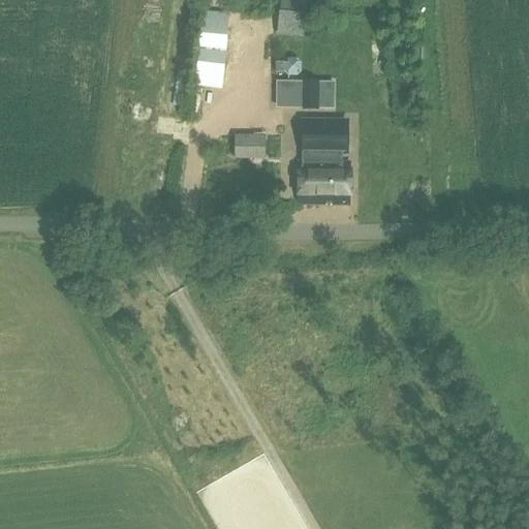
[(283,33),(303,35),(304,19),(283,16),(283,33)]
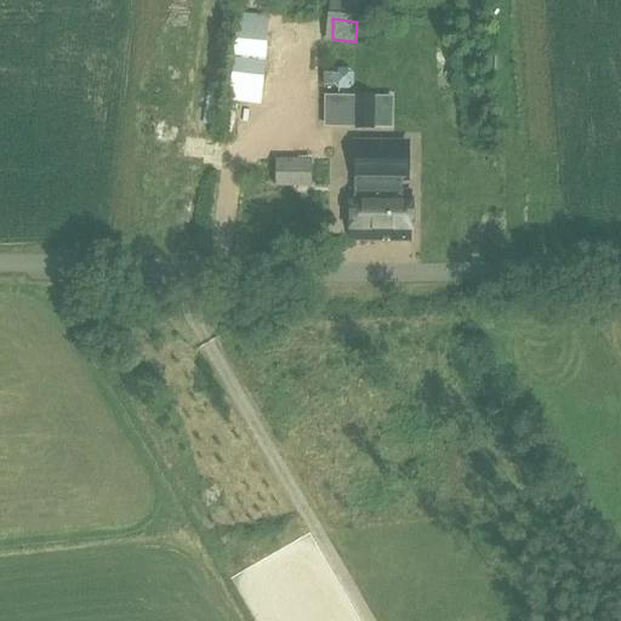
[(322,73),(322,85),(331,84),(337,89),(348,89),(354,84),(353,73),(347,68),(336,68),(331,73),(322,73)]
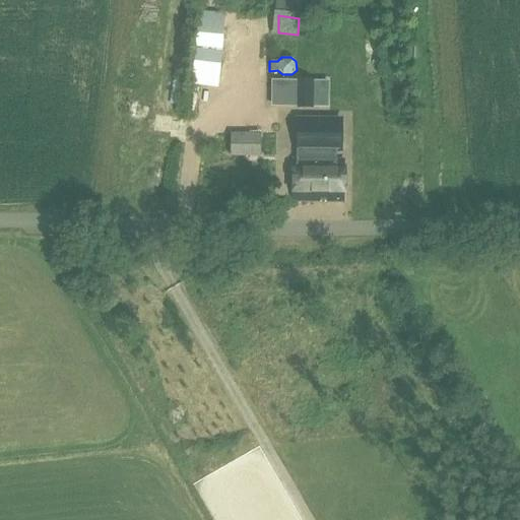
[(311,103),(311,83),(287,81),(287,103),(311,103)]
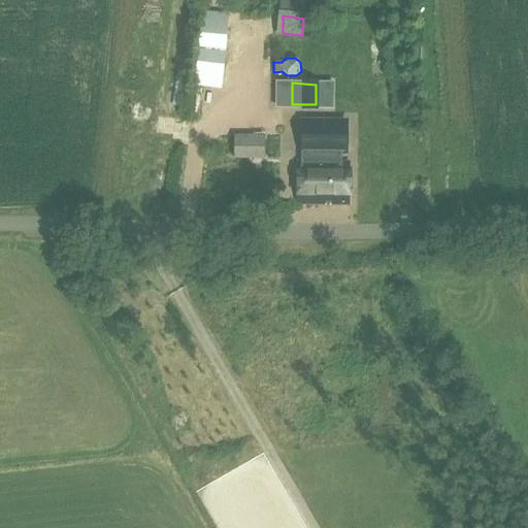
[(324,136),(345,136),(345,119),(324,118),(324,136)]
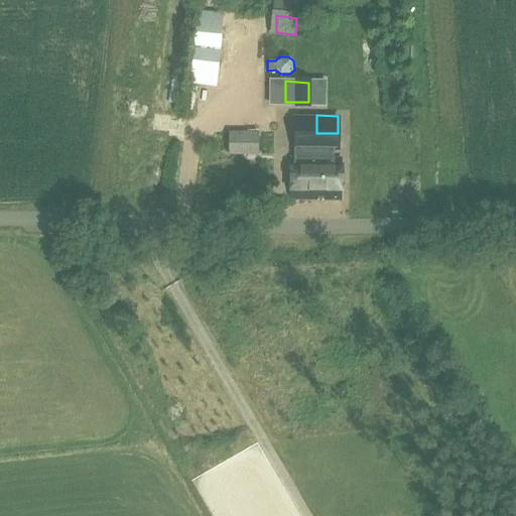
[(238,150),(251,159),(258,149),(246,140),(238,150)]
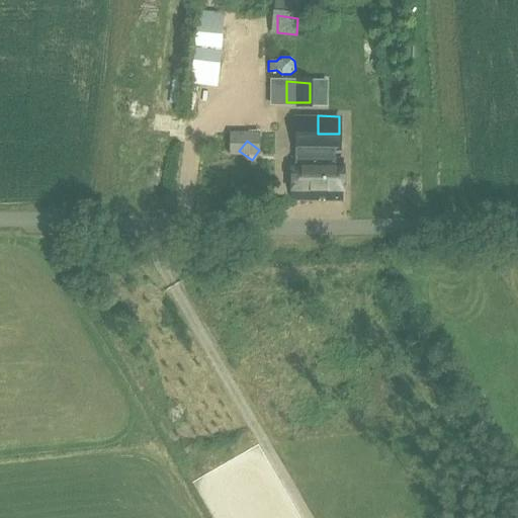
[(342,199),(342,159),(291,159),(291,199),(342,199)]
